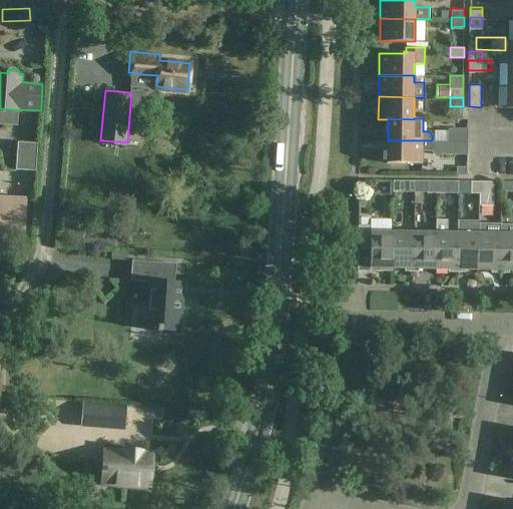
[(447,140),(468,141),(468,125),(452,125),(447,130),(447,140)]
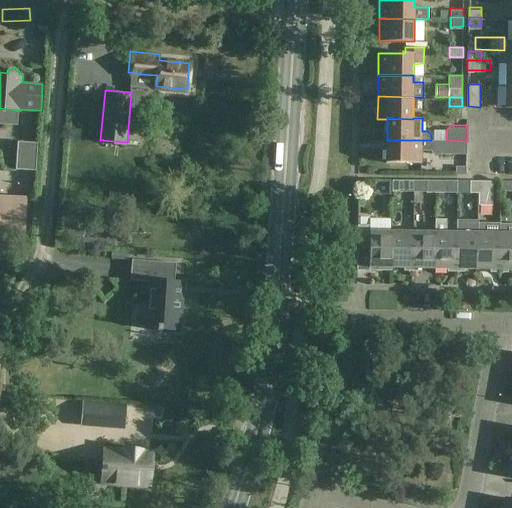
[(18,137),(16,168),(36,169),(38,139),(18,137)]
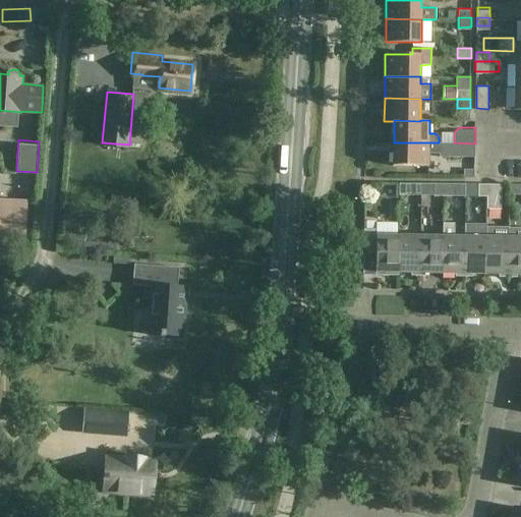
[(439,142),(394,142),(393,165),(428,166),(429,153),(439,153),(439,154),(475,155),(475,144),(454,142),(439,142)]
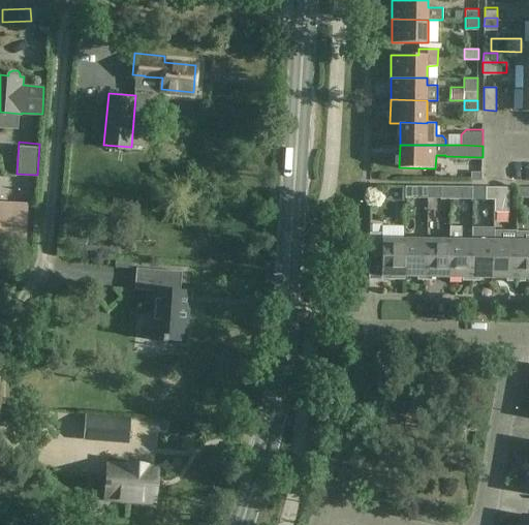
[(471,170),(471,181),(483,181),(483,170),(471,170)]
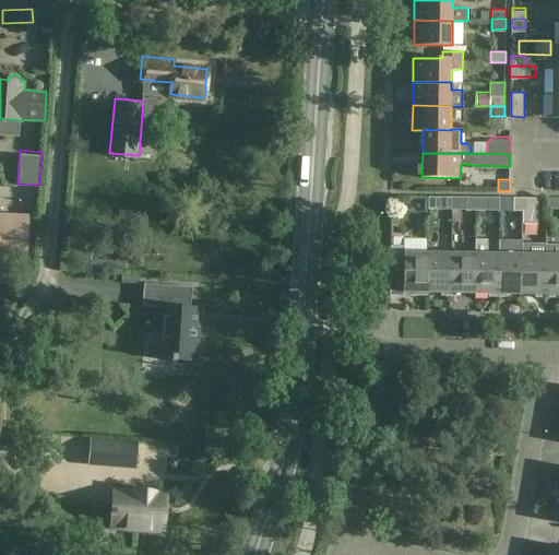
[(452,210),(452,192),(429,192),(429,209),(452,210)]
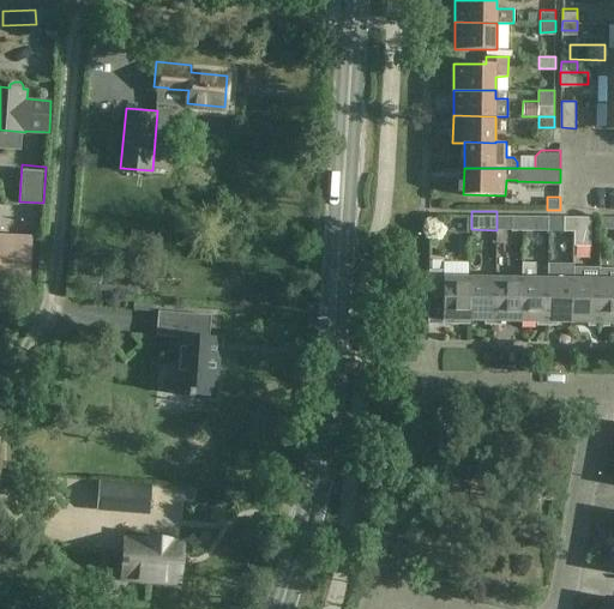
[(523,211),(497,211),(497,230),(512,230),(523,230),(523,211)]
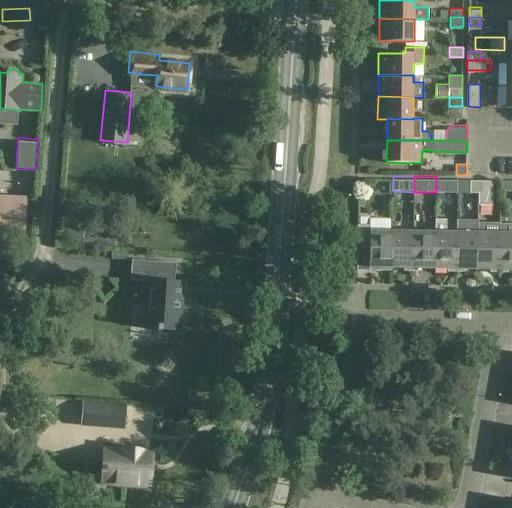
[(436,176),(436,192),(457,192),(457,177),(436,176)]
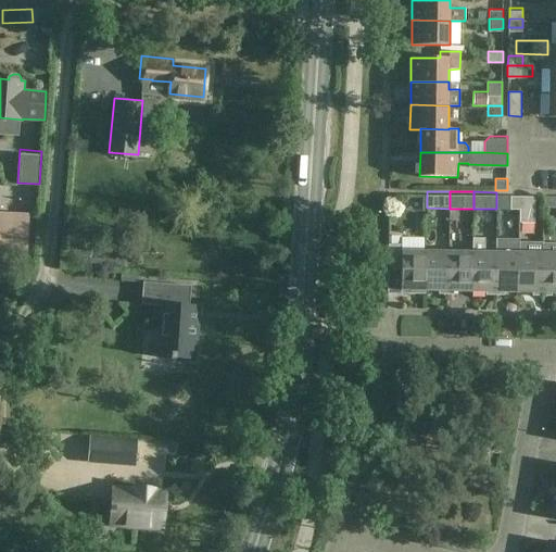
[(520,210),(520,197),(510,196),(510,210),(520,210)]
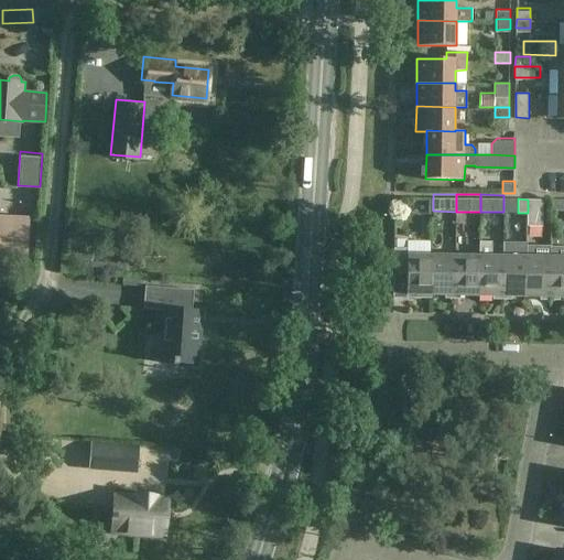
[(528,200),(528,213),(543,213),(543,200),(528,200)]
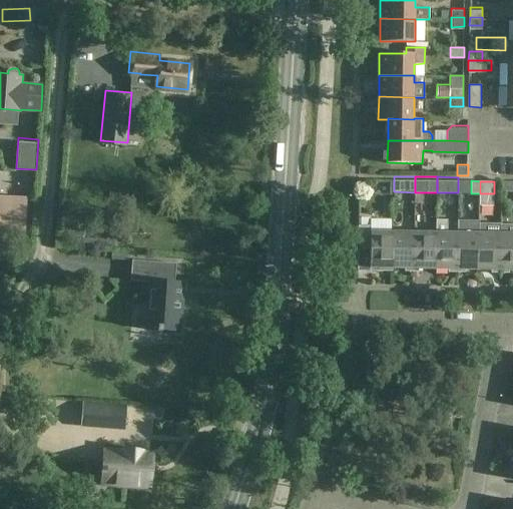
[(0,237),(26,239),(28,197),(0,195),(0,237)]
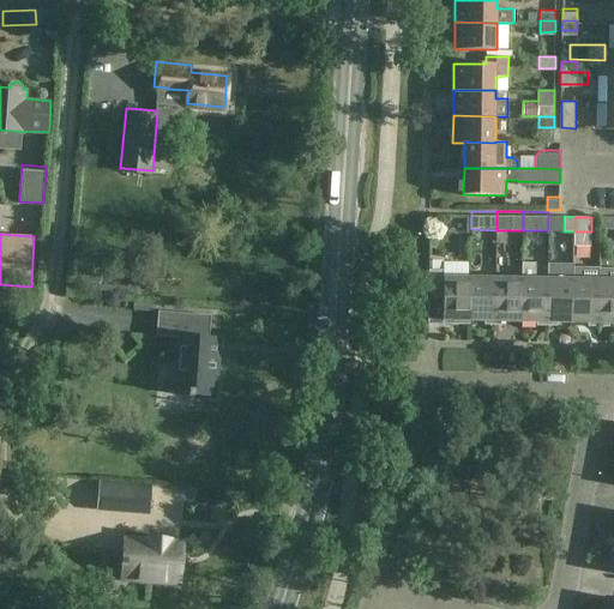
[(522,260),(522,278),(522,321),(536,321),(536,325),(547,325),(548,278),(533,278),(533,260),(522,260)]
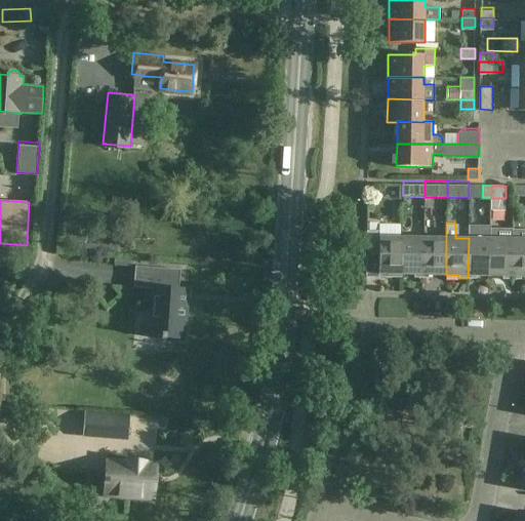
[(469,224),(469,238),(468,278),(477,278),(477,275),(490,275),(490,238),(490,224),(469,224)]
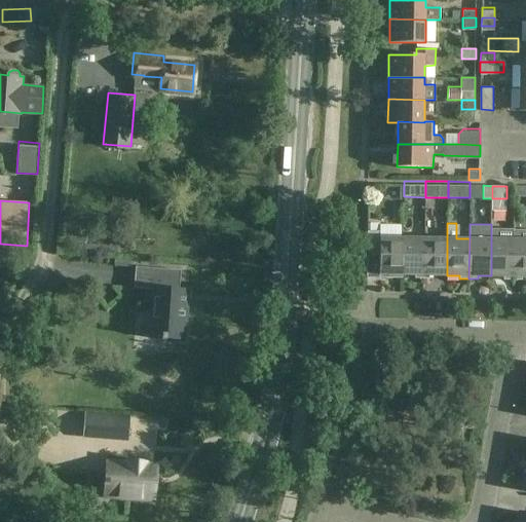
[(403,274),(403,237),(380,237),(380,231),(368,230),(368,257),(379,257),(379,277),(403,277),(403,274)]
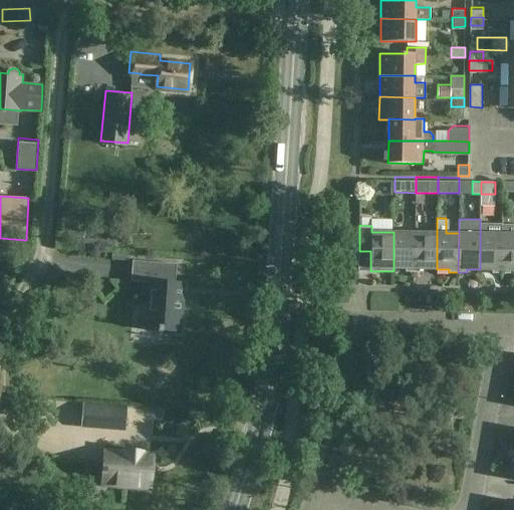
[(416,232),(394,232),(394,268),(406,268),(406,272),(415,272),(416,232)]
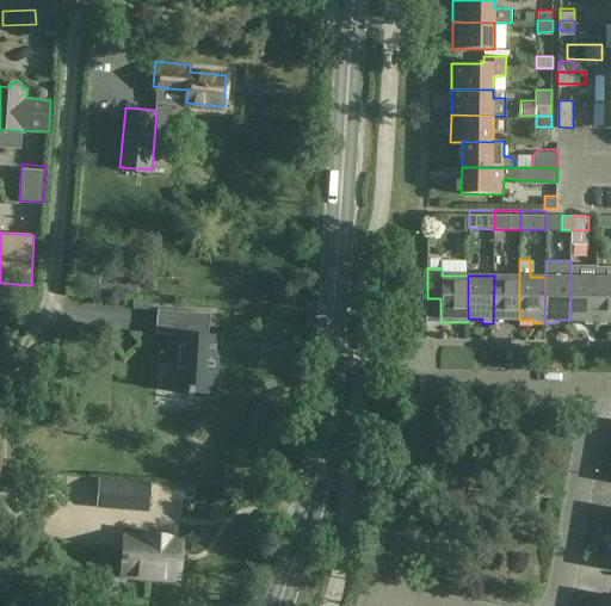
[(519,277),(494,276),(493,323),(504,323),(504,320),(519,320),(519,277)]
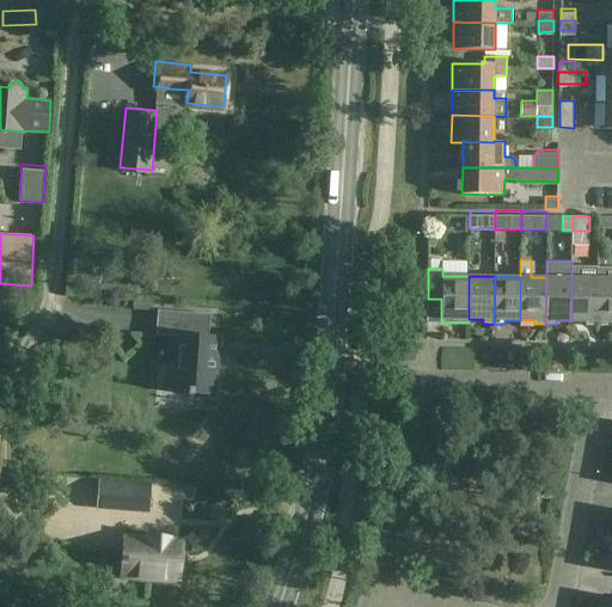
[(598,279),(571,277),(571,320),(587,322),(586,325),(597,325),(598,279)]
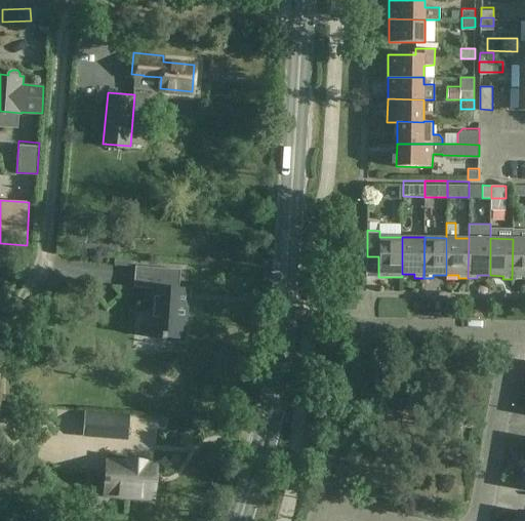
[(524,238),(513,239),(512,279),(521,279),(521,276),(524,275),(524,238)]
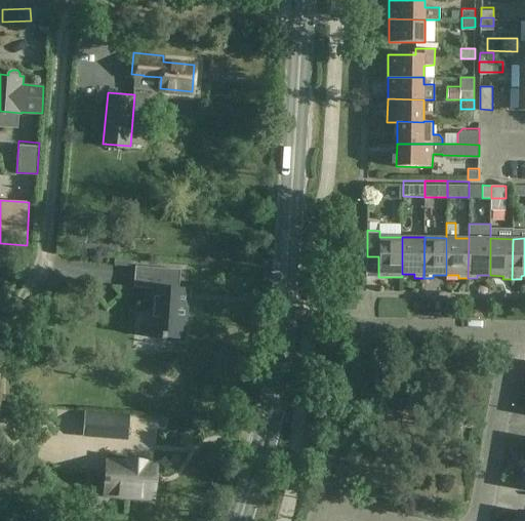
[(162,335),(185,337),(189,288),(179,288),(182,268),(136,265),(134,286),(154,287),(151,327),(163,328),(162,335)]
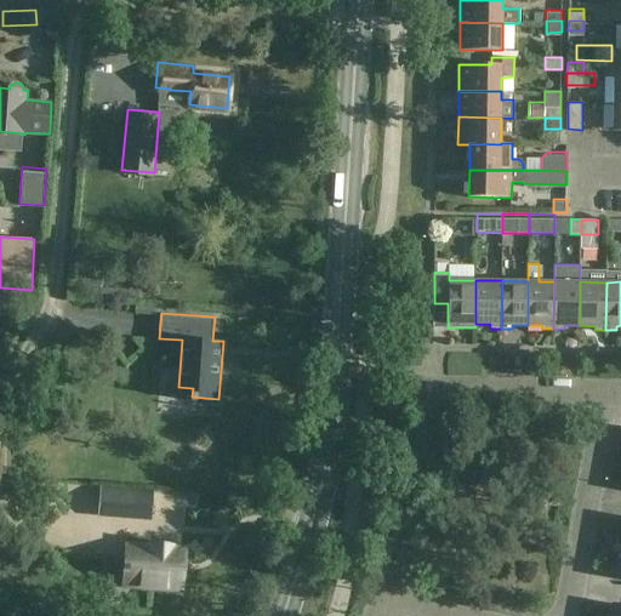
[(103,485),(101,509),(148,513),(151,489),(103,485)]
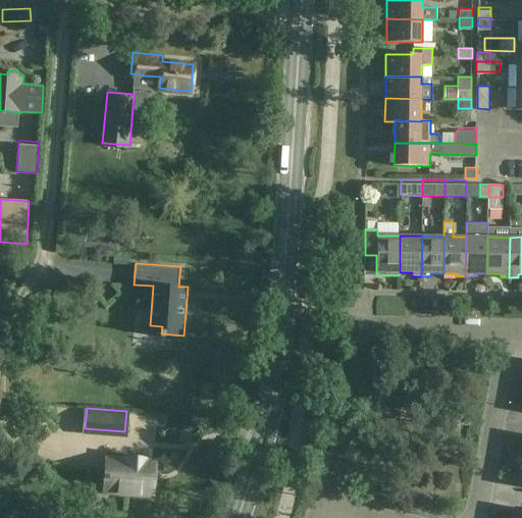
[(102,477),(105,478),(104,488),(124,490),(123,491),(151,494),(154,459),(145,459),(145,457),(127,456),(127,457),(106,456),(105,474),(103,473),(102,477)]
